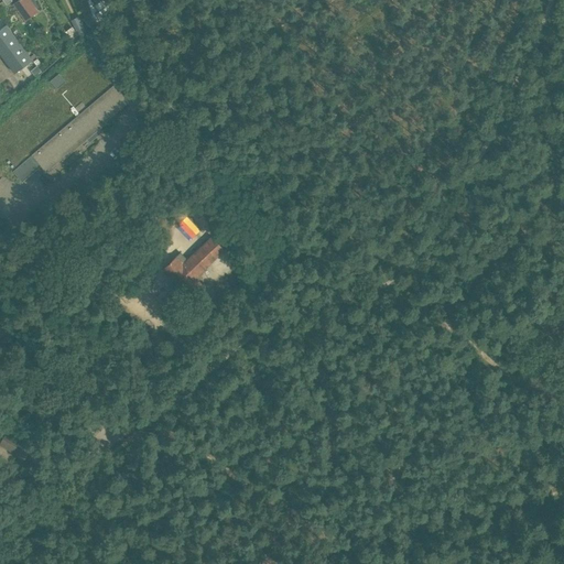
[(25,20),(30,18),(32,15),(20,0),(18,0),(13,4),(25,20)]
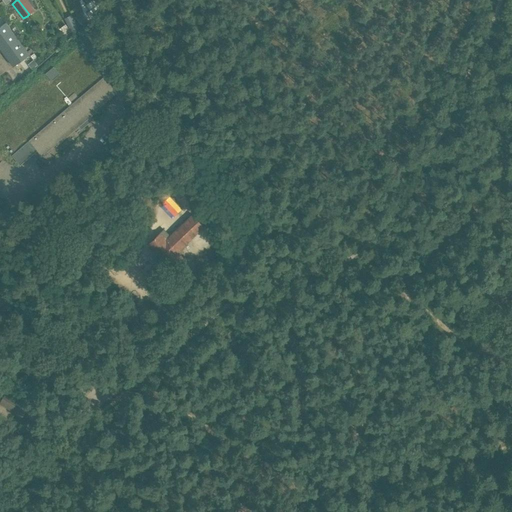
[(35,10),(27,0),(18,0),(29,14),(35,10)]
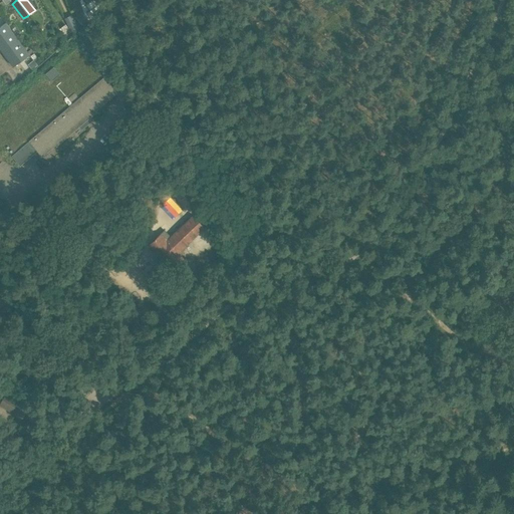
[(89,0),(86,3),(82,0),(79,0),(83,11),(85,15),(84,16),(90,22),(105,9),(100,1),(98,3),(94,0),(89,0)]
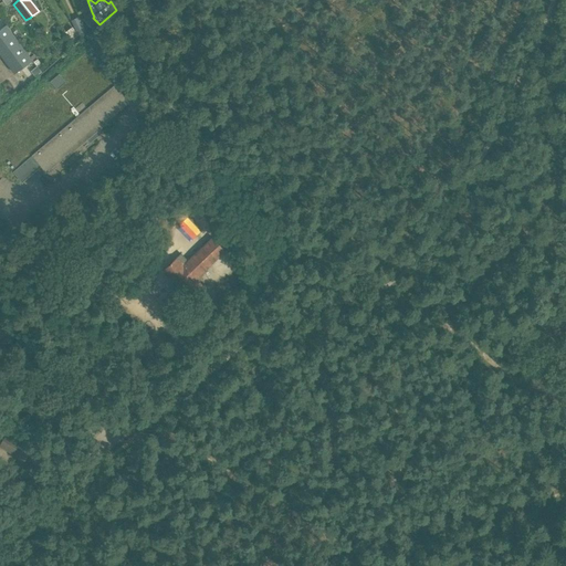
[(93,30),(100,24),(93,18),(94,17),(92,12),(83,18),(93,30)]
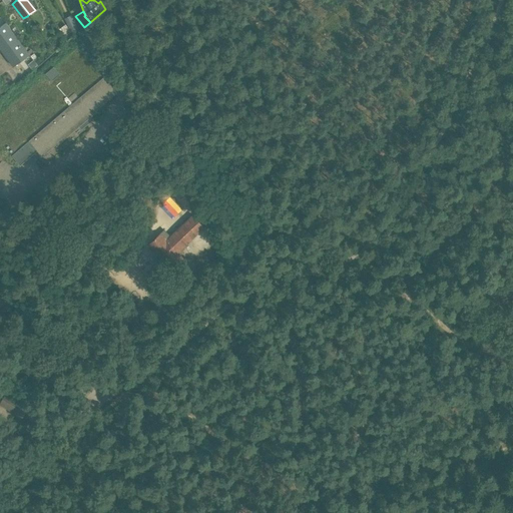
[(72,32),(78,29),(72,18),(67,20),(72,32)]
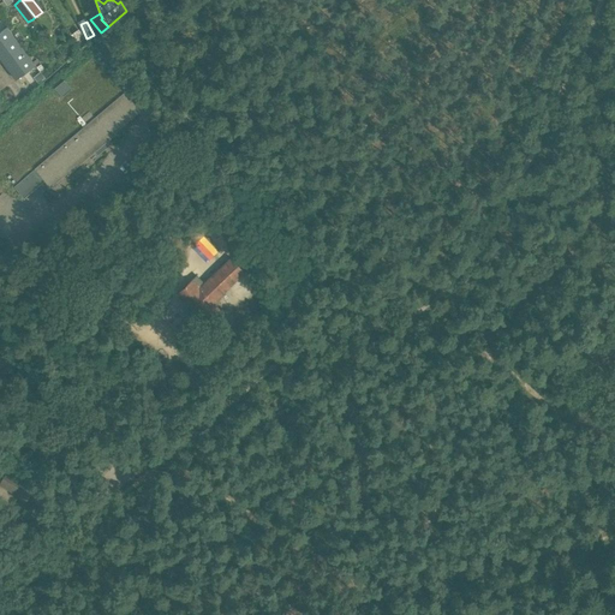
[(19,43),(15,36),(7,27),(0,31),(0,57),(17,79),(36,65),(19,43)]
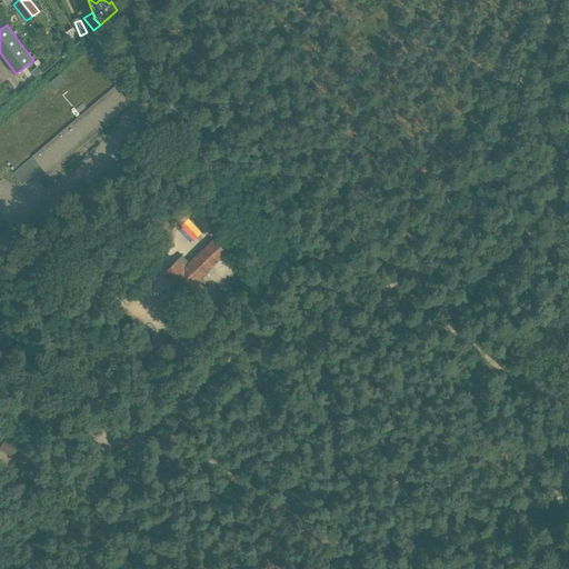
[(72,40),(79,35),(73,27),(66,32),(72,40)]
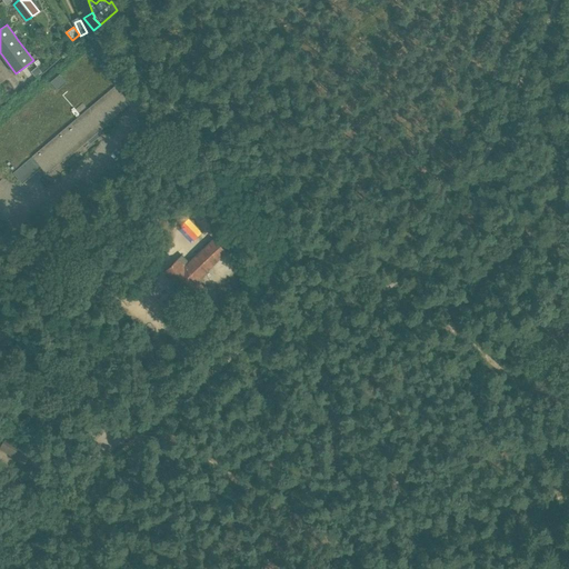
[(17,30),(13,33),(18,40),(22,37),(17,30)]
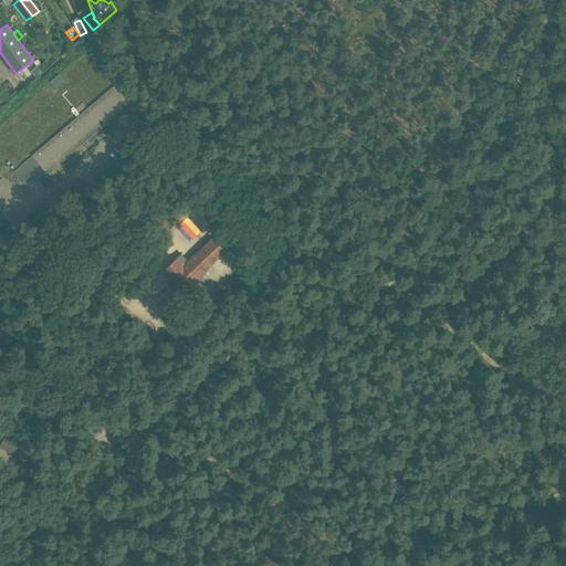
[(35,77),(42,72),(38,66),(31,71),(35,77)]
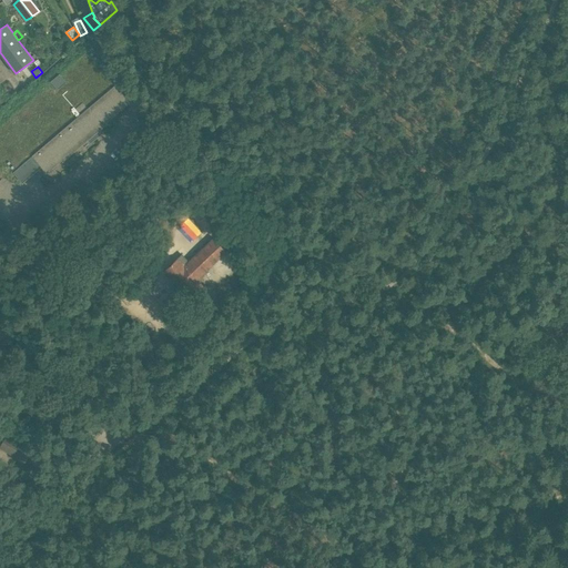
[(178,259),(164,272),(191,300),(204,287),(196,280),(226,251),(214,237),(189,262),(182,254),(178,259)]
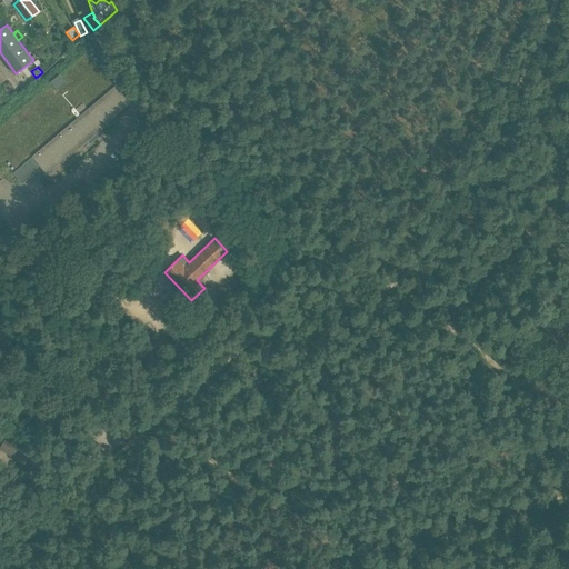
[(0,448),(26,462),(32,451),(7,436),(0,447),(0,448)]
